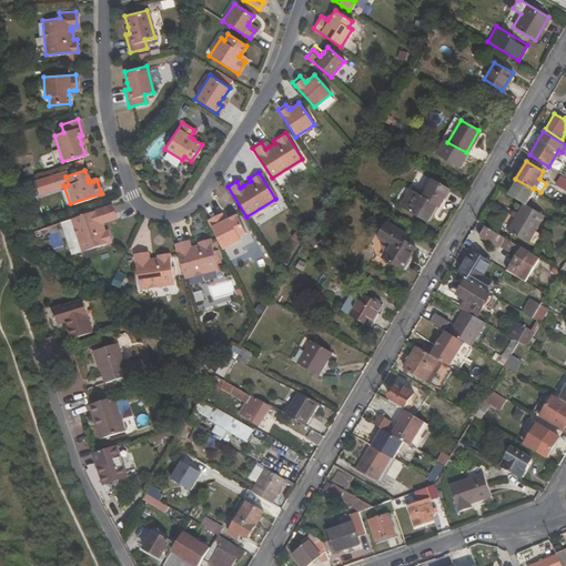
[(533,189),(515,179),(507,192),(522,201),(524,203),(533,189)]
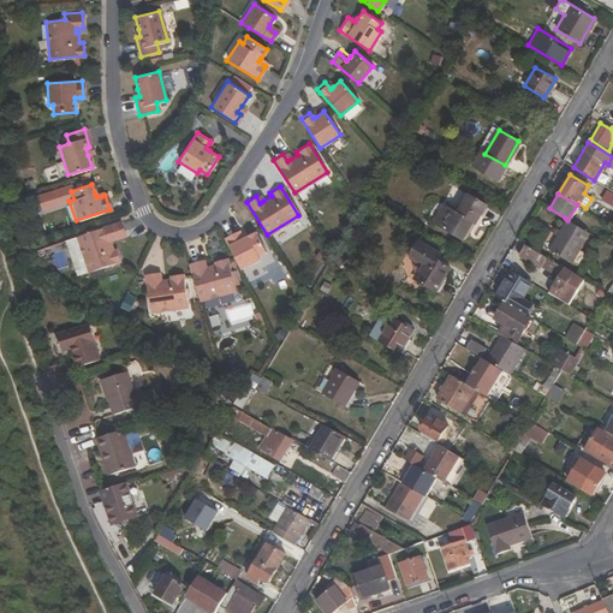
[(444,204),(433,221),(462,238),(472,221),(474,222),(486,204),(468,195),(457,213),(444,204)]
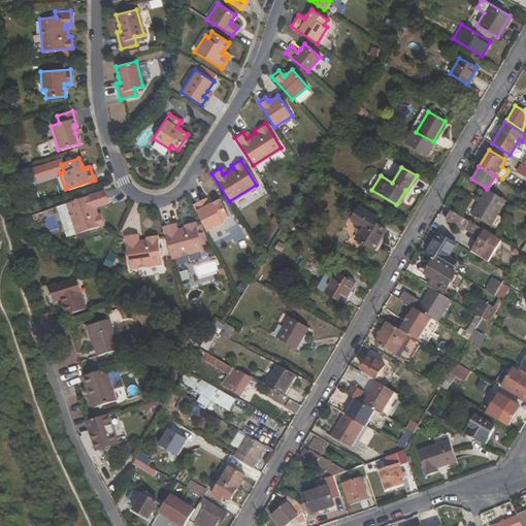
[(485,187),(478,200),(469,195),(462,207),(490,225),(505,199),(487,189),(485,187)]
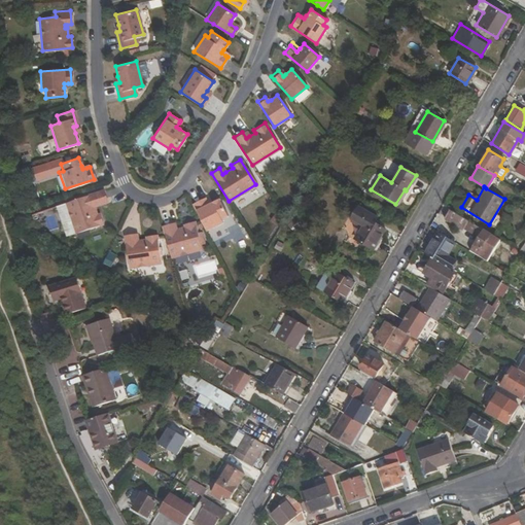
[(103,222),(99,211),(97,212),(95,205),(93,201),(107,197),(104,188),(66,201),(76,232),(103,222)]
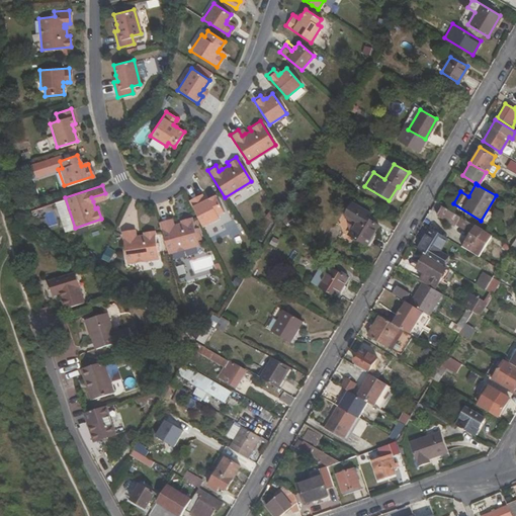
[(217,212),(223,209),(215,193),(207,197),(203,199),(201,195),(199,192),(188,198),(201,225),(218,217),(217,212)]
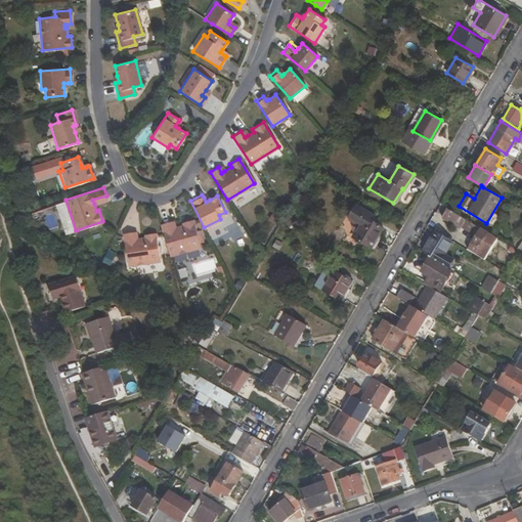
[(107,199),(106,196),(92,200),(94,204),(107,199)]
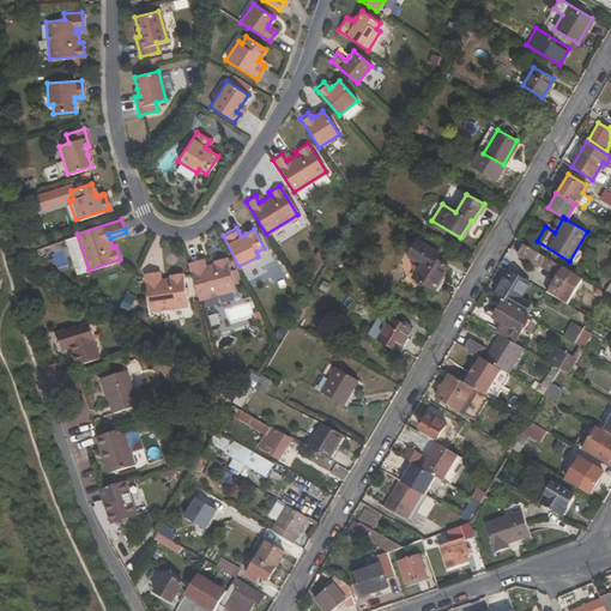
[(70,250),(78,248),(73,235),(65,239),(70,250)]
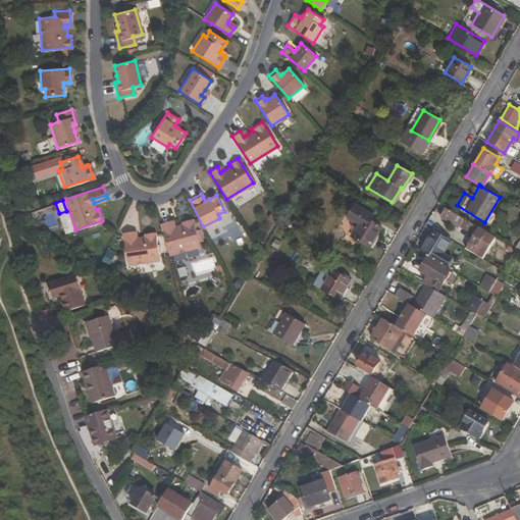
[(354,203),(347,216),(358,223),(356,227),(355,226),(350,236),(369,246),(380,226),(366,218),(369,212),(354,203)]
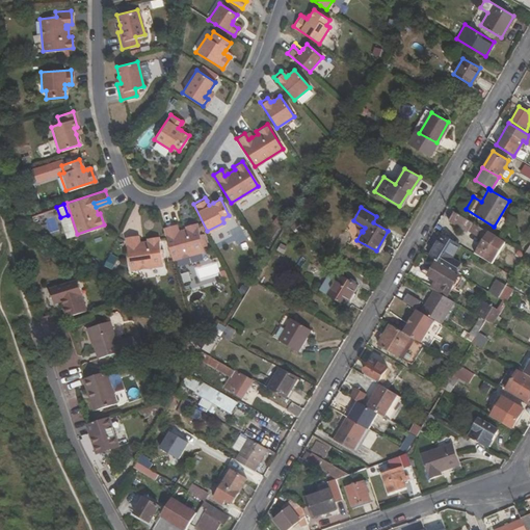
[(447,220),(466,231),(467,230),(482,239),(474,253),(489,262),(498,247),(502,249),(507,241),(498,236),(453,211),(447,220)]
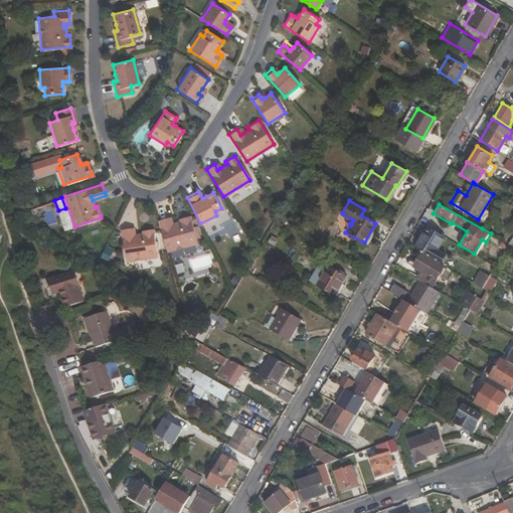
[(164,248),(195,240),(187,212),(177,215),(177,218),(170,220),(166,221),(165,215),(156,217),(164,248)]
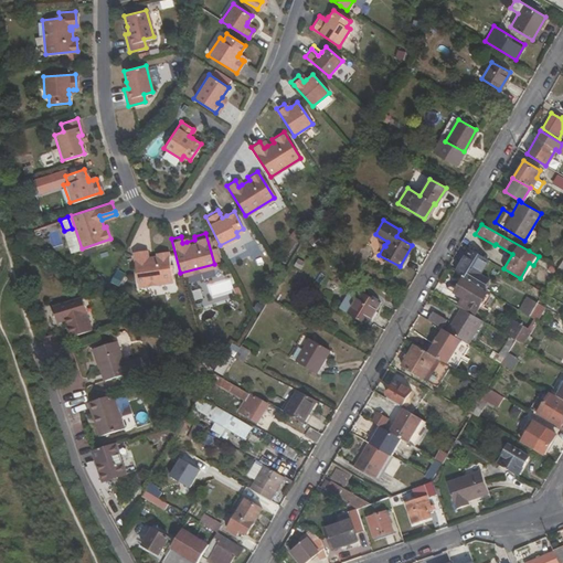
[(455,271),(482,287),(488,277),(479,272),(488,258),(468,247),(455,271)]
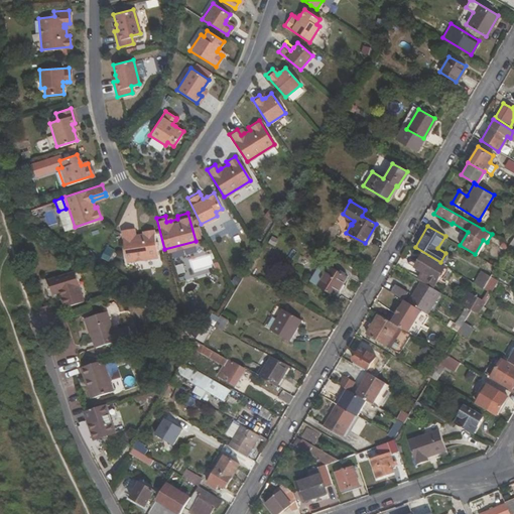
[(122,262),(154,258),(150,230),(139,231),(139,234),(131,235),(129,236),(128,229),(118,230),(122,262)]
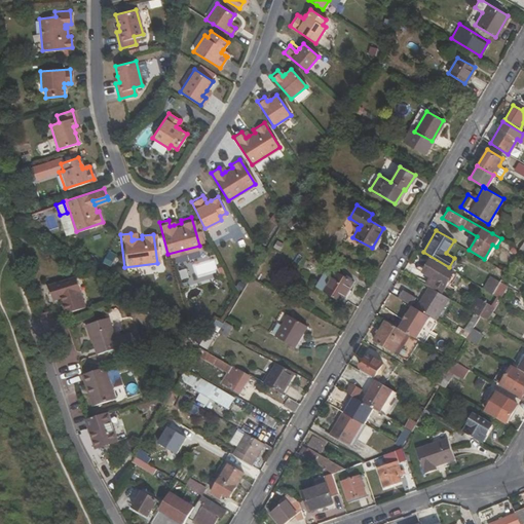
[(441,291),(452,272),(428,259),(421,271),(429,275),(426,283),(441,291)]
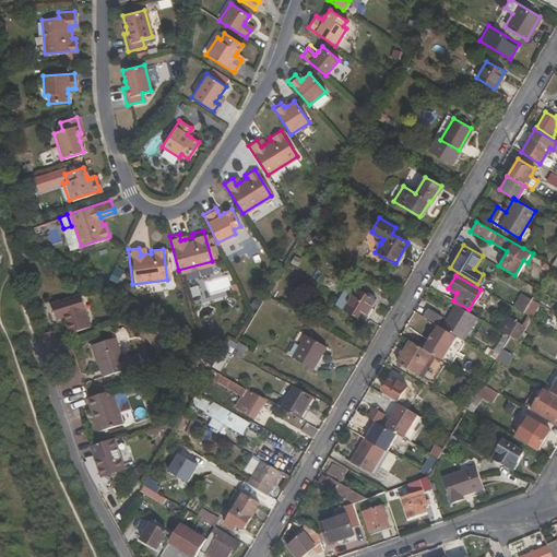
[(355,287),(343,309),(362,320),(375,299),(355,287)]
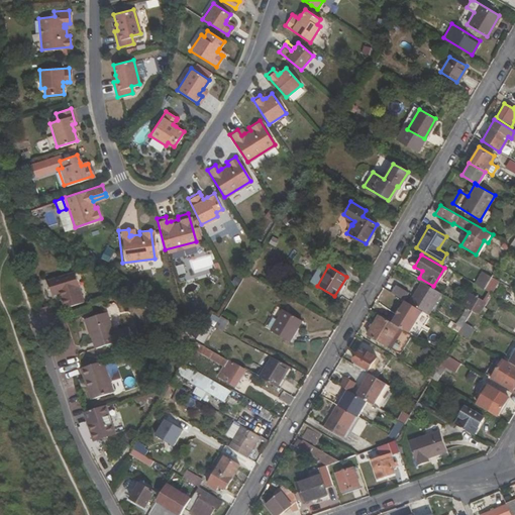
[(414,270),(407,266),(405,271),(411,275),(414,270)]
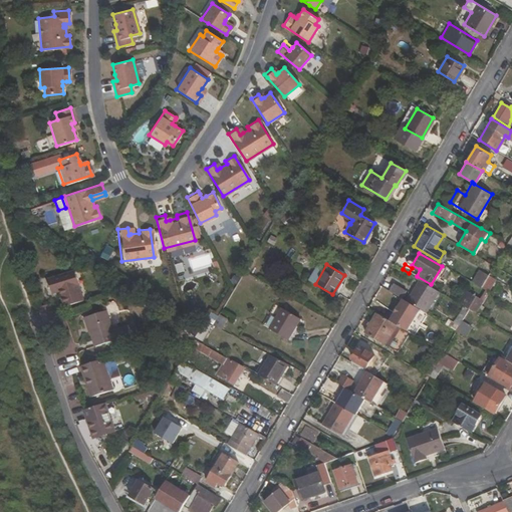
[(481,286),(488,274),(478,268),(470,280),(481,286)]
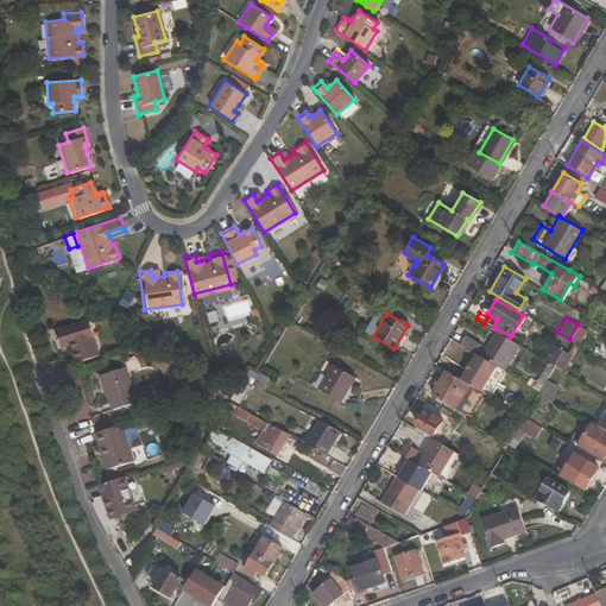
[(56,330),(61,346),(69,342),(76,361),(96,354),(84,320),(56,330)]
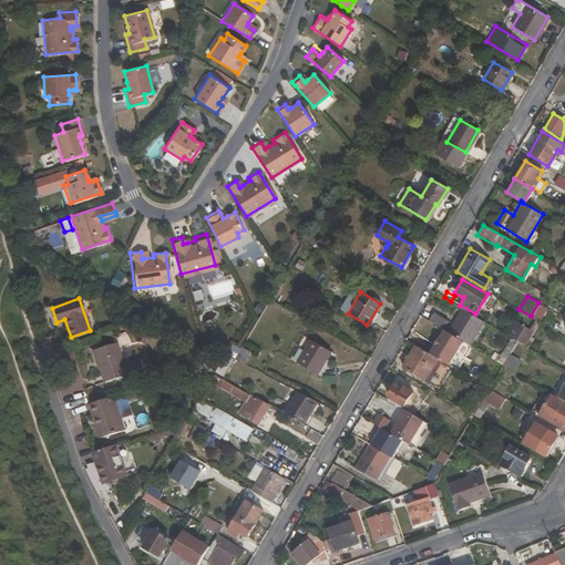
[(538,302),(531,316),(538,320),(546,307),(538,302)]
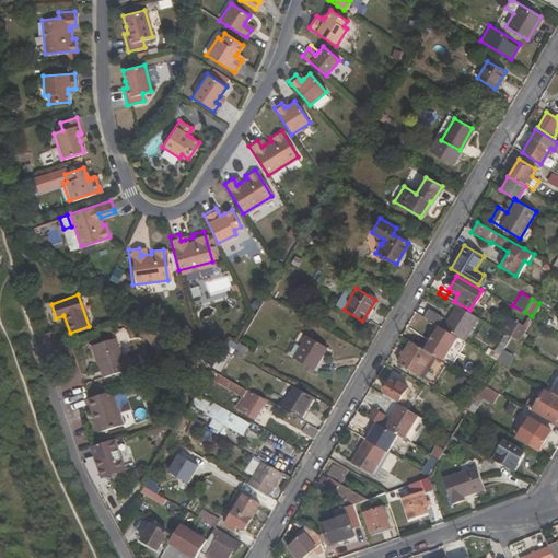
[(457,336),(464,340),(478,316),(455,303),(441,326),(457,336)]
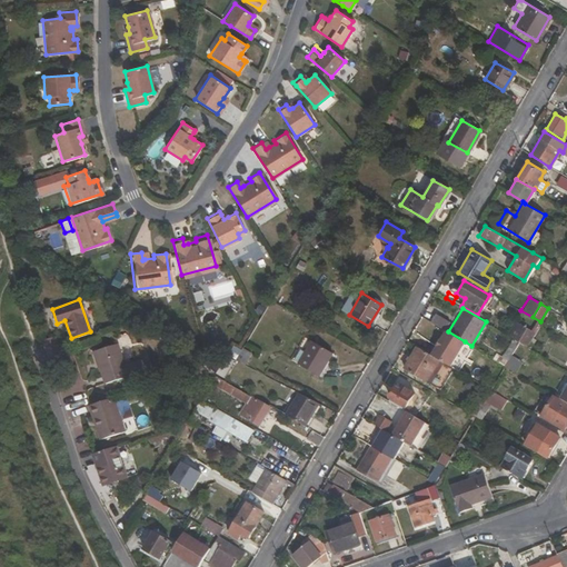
[(531,318),(520,311),(507,334),(513,337),(518,340),(531,318)]
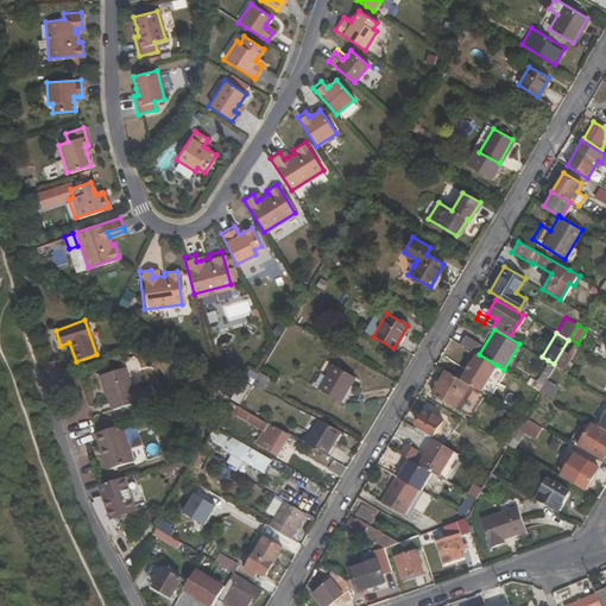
[(479,343),(465,334),(460,343),(474,352),(479,343)]
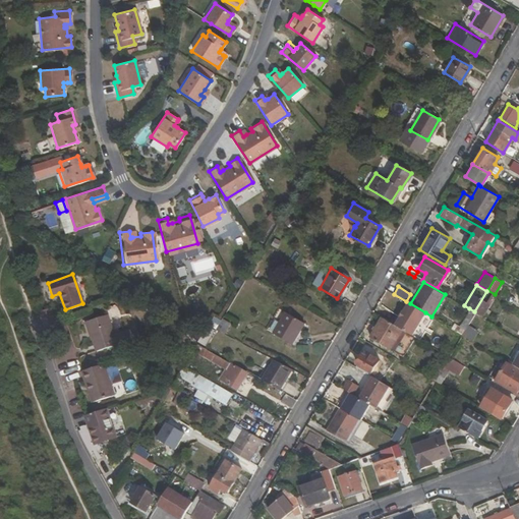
[(481,316),(495,294),(487,290),(486,291),(474,311),(481,316)]
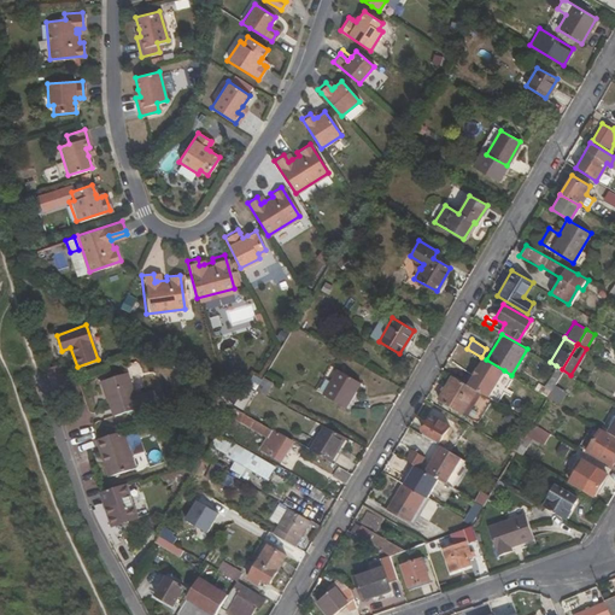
[(504,370),(486,359),(484,358),(468,384),(488,396),(504,370)]
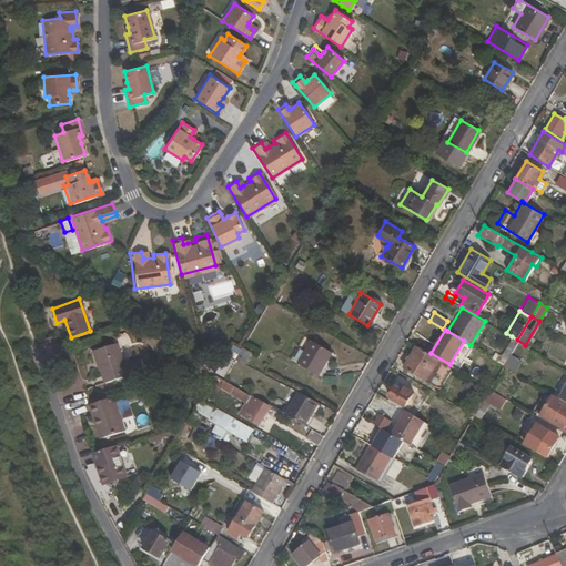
[(517,340),(512,336),(497,361),(503,364),(509,354),(517,340)]
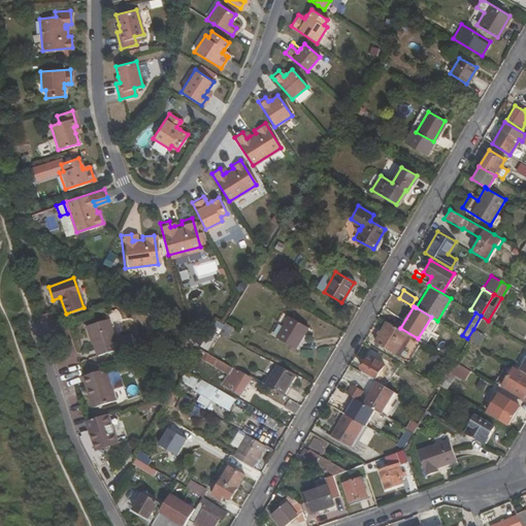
[(288,316),(275,336),(295,348),(307,327),(288,316)]
